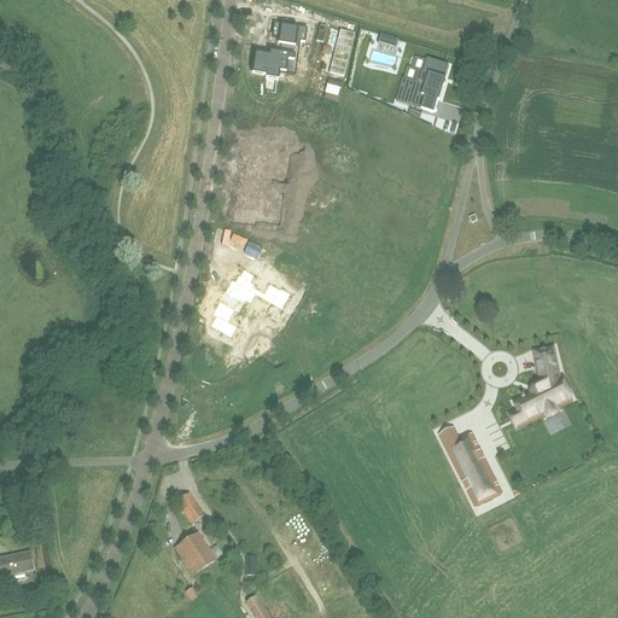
[(255,56),(251,76),(266,79),(266,81),(277,82),(279,82),(279,81),(280,75),(296,77),(297,62),(301,44),(305,44),(307,29),(293,28),(293,25),(281,23),(281,25),(274,24),(272,39),(277,40),(279,40),(278,46),(280,46),(279,54),(275,54),(269,53),(269,57),(257,56),(255,56)]
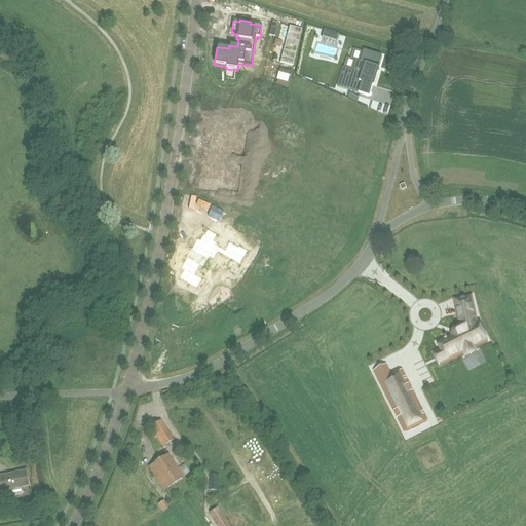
[(380,69),(379,68),(382,57),(364,51),(364,52),(361,63),(357,62),(353,71),(344,68),(343,68),(337,88),(360,95),(360,96),(370,99),(373,87),(375,87),(380,69)]
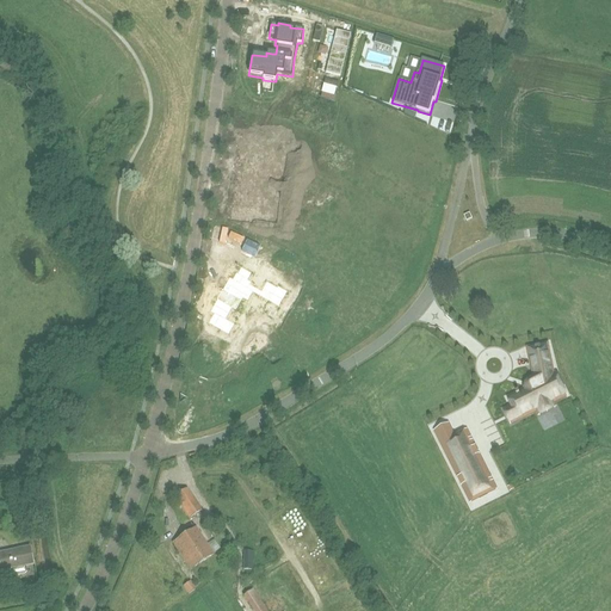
[(259,154),(260,149),(261,140),(260,140),(258,154),(254,154),(239,152),(236,166),(240,166),(239,171),(236,186),(235,199),(234,199),(233,210),(233,214),(241,215),(241,216),(245,216),(246,209),(251,210),(263,211),(266,211),(265,213),(266,213),(267,209),(266,209),(267,199),(264,199),(264,198),(255,197),(255,198),(253,197),(255,181),(257,173),(259,174),(267,176),(281,177),(282,168),(283,158),(259,154)]
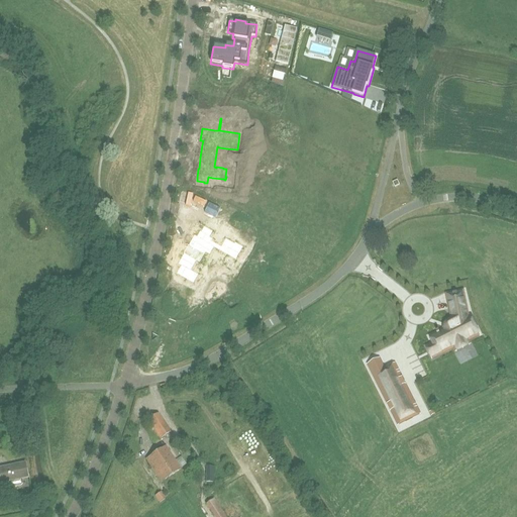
[(225,238),(221,246),(211,241),(212,239),(209,237),(212,231),(204,226),(201,232),(200,231),(197,236),(194,235),(188,245),(187,244),(186,246),(187,247),(184,251),(184,250),(182,252),(184,253),(178,264),(181,266),(176,274),(193,284),(198,275),(191,271),(196,261),(199,263),(205,252),(209,254),(214,246),(235,260),(242,247),(243,248),(243,247),(235,242),(234,243),(225,238)]
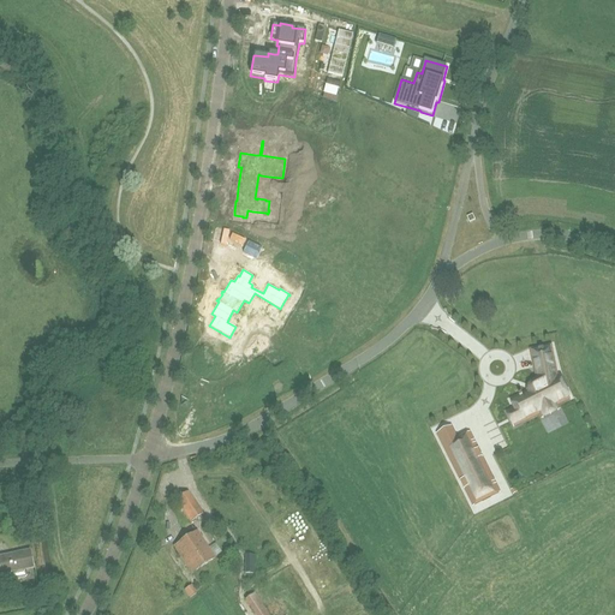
[(556,406),(567,400),(569,399),(568,398),(567,394),(559,377),(556,378),(555,376),(556,375),(550,347),(531,351),(535,369),(537,381),(532,383),(531,384),(530,387),(529,389),(529,390),(529,393),(523,395),(521,395),(519,396),(520,398),(512,401),(517,408),(507,413),(514,427),(523,423),(541,413),(556,406)]
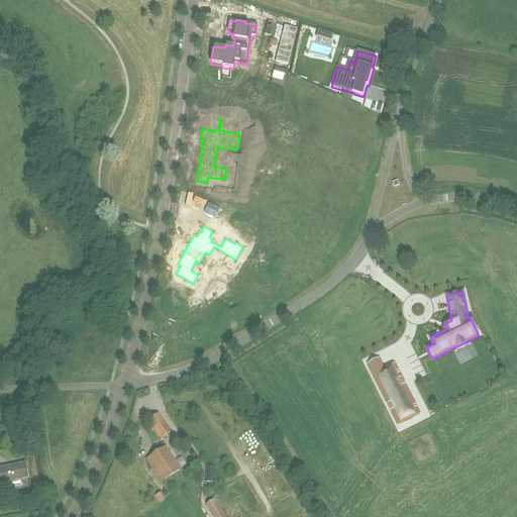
[(395,365),(385,370),(384,370),(385,372),(374,378),(398,425),(420,414),(416,408),(415,406),(399,374),(398,374),(397,372),(398,372),(395,365)]
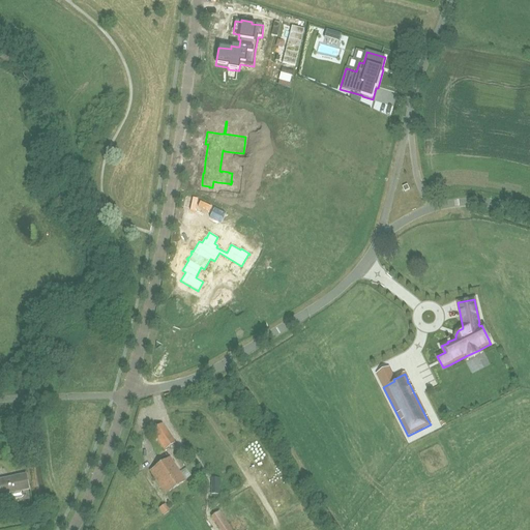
[(152,432),(154,435),(165,450),(175,443),(163,424),(152,432)]
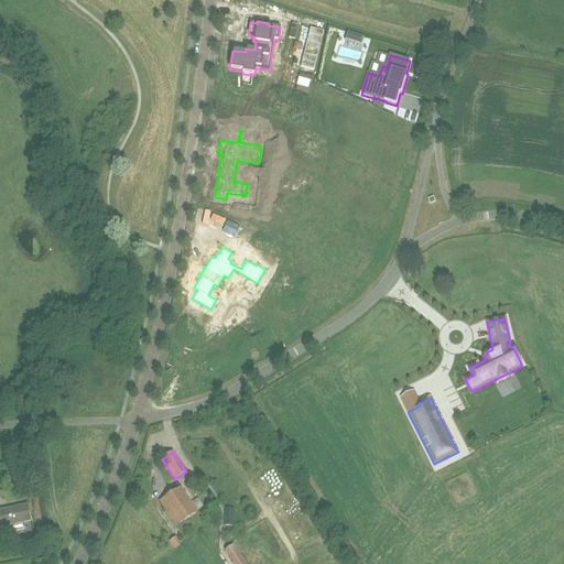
[(175,527),(196,512),(180,487),(159,501),(175,527)]
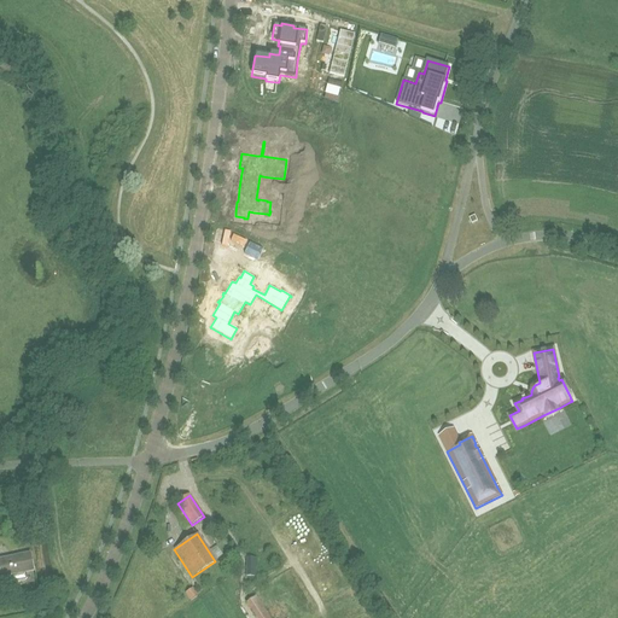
[(0,569),(3,578),(10,576),(11,582),(13,584),(25,582),(27,579),(25,572),(34,571),(29,553),(0,559),(0,569)]
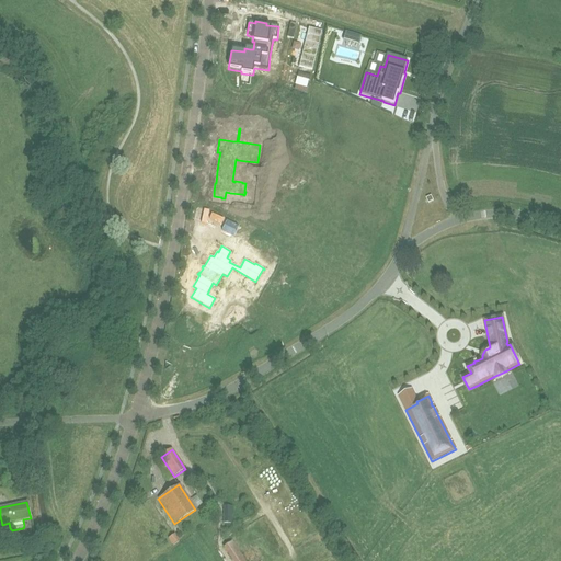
[(174,535),(169,538),(173,546),(179,542),(174,535)]
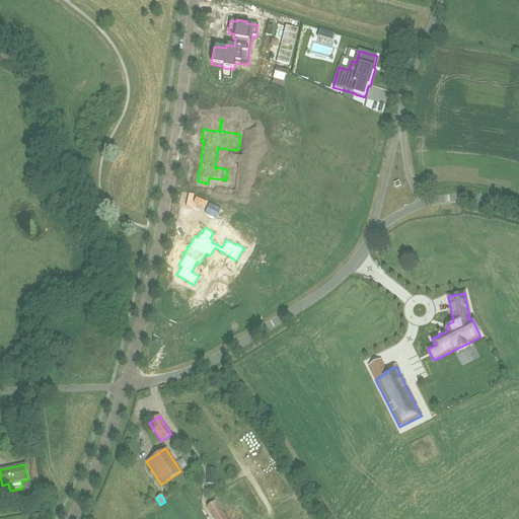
[(215,518),(226,518),(215,501),(207,506),(215,518)]
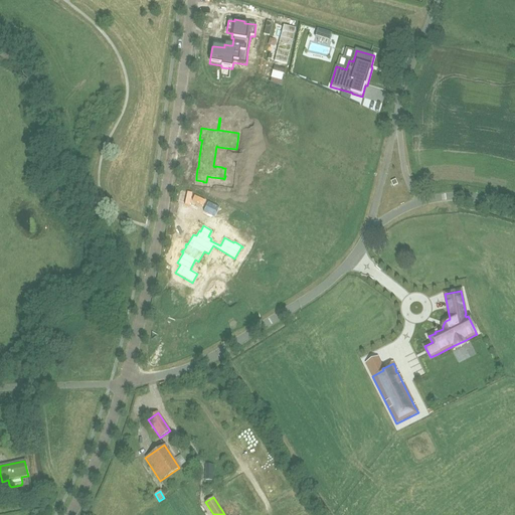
[(229,514),(241,514),(235,504),(226,509),(229,514)]
